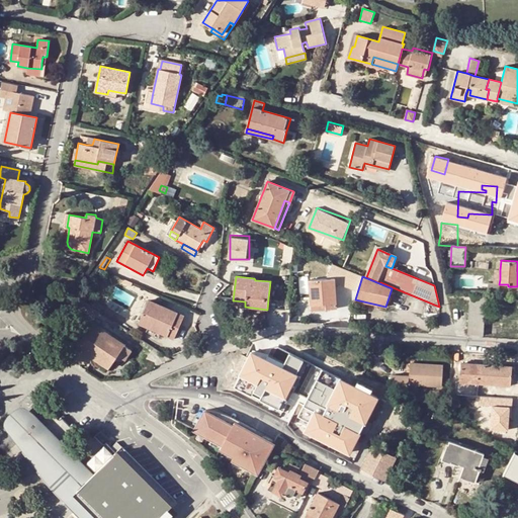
[(310,280),(311,306),(327,305),(327,310),(336,310),(334,278),(310,280)]
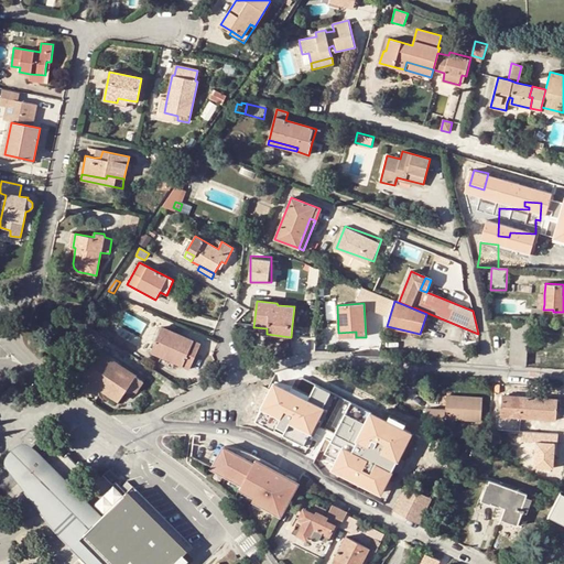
[(87,324),(94,328),(97,323),(90,318),(87,324)]
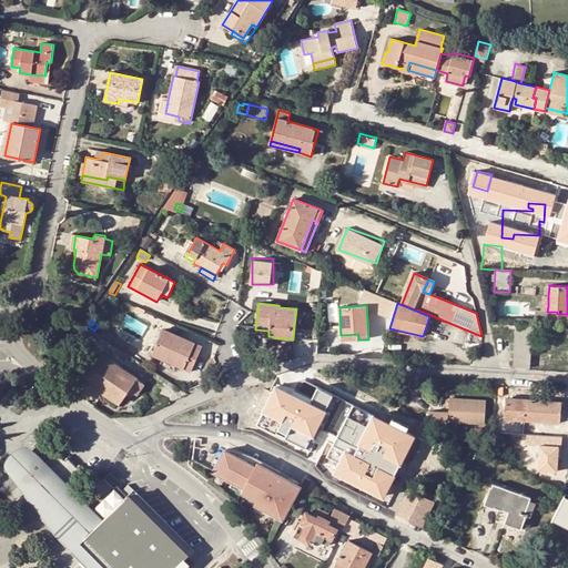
[(533,325),(516,324),(513,367),(529,367),(533,325)]
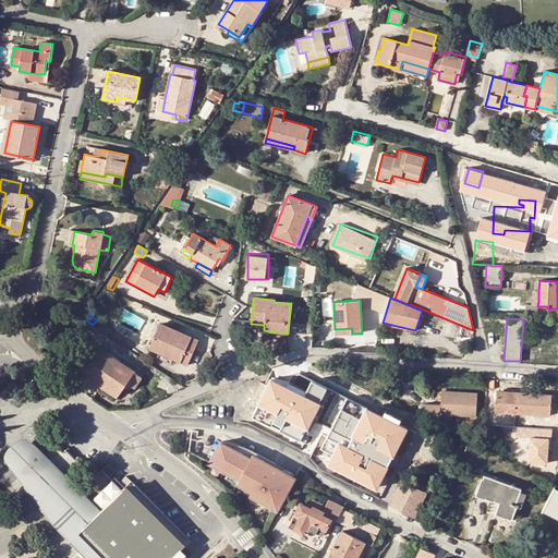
[(160,324),(150,346),(158,348),(157,352),(187,366),(198,341),(160,324)]
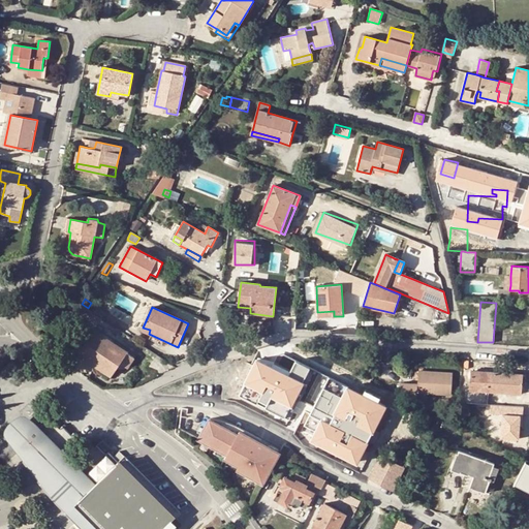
[(111,376),(120,364),(127,368),(134,358),(90,329),(80,344),(76,342),(74,346),(78,347),(74,351),(111,376)]
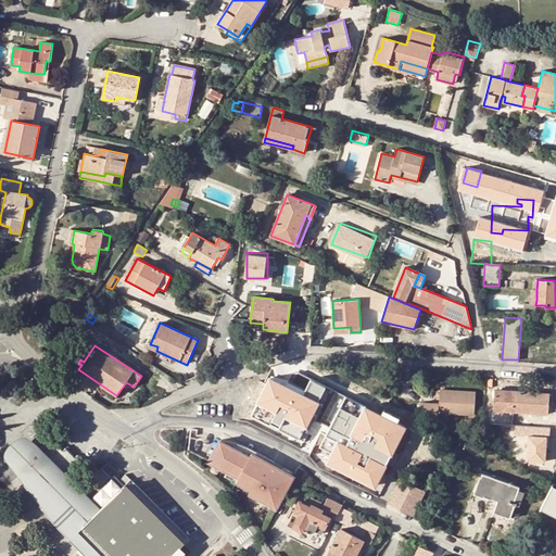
[(387,389),(384,393),(393,399),(395,393),(387,389)]
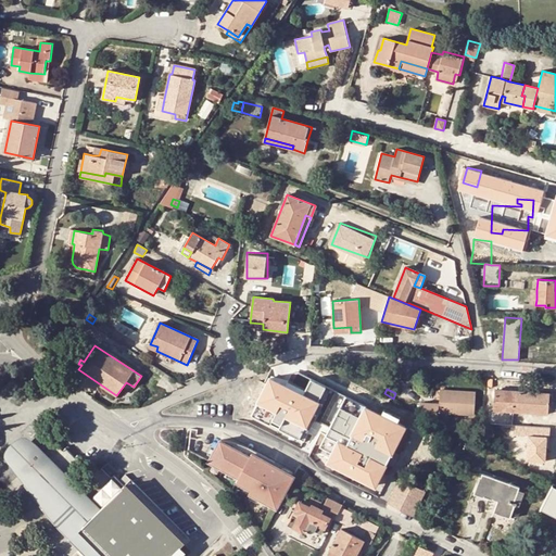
[(495,389),(494,411),(547,414),(548,393),(495,389)]
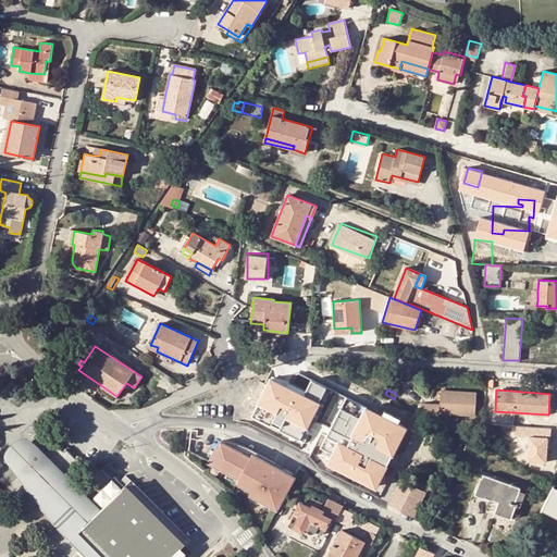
[(422,403),(421,419),(438,428),(440,413),(474,416),(477,393),(441,391),(440,404),(422,403)]
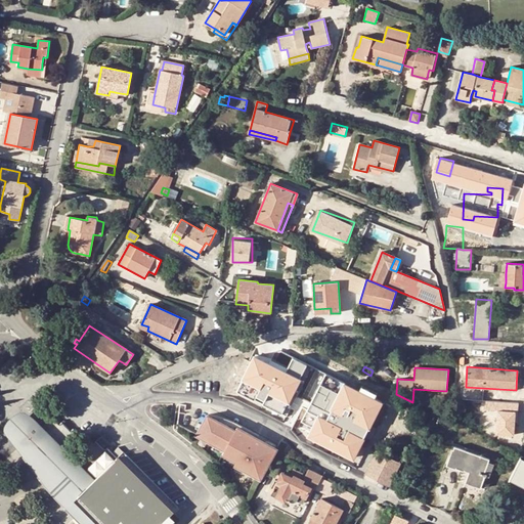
[(370,376),(362,370),(359,376),(367,380),(370,376)]
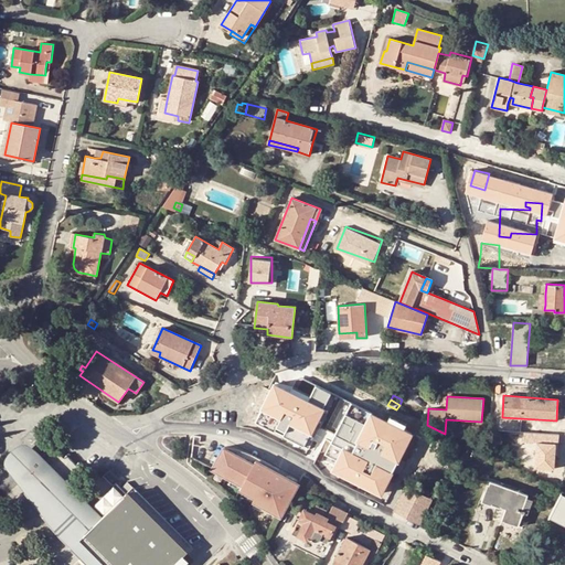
[(86,564),(188,564),(189,564),(182,557),(185,553),(106,476),(103,478),(93,468),(89,470),(80,461),(77,464),(68,455),(65,457),(56,448),(46,457),(32,445),(25,441),(18,444),(10,451),(6,460),(8,468),(44,516),(73,551),(86,564)]
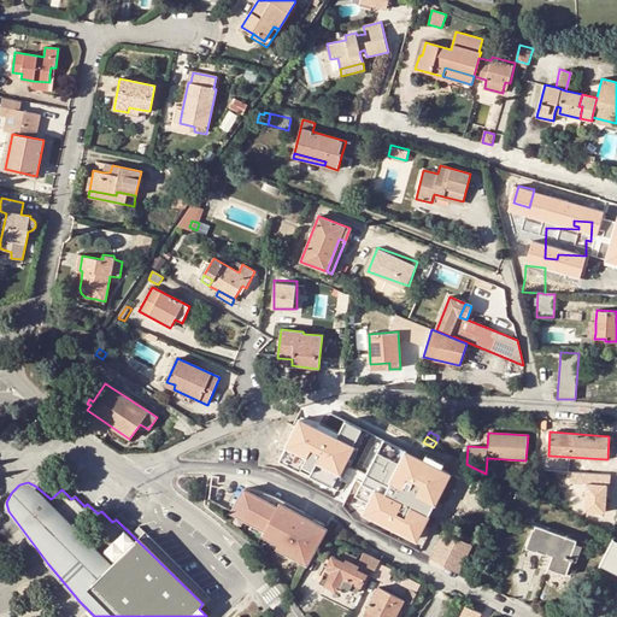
[(513,503),(518,491),(512,487),(507,499),(513,503)]
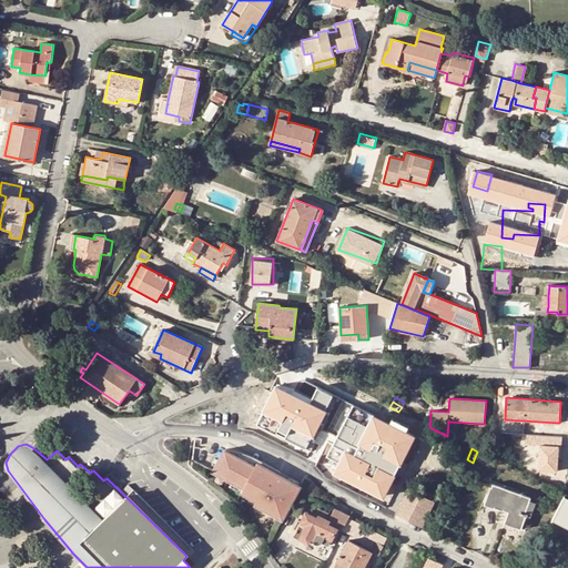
[(254,468),(223,454),(213,476),(244,492),(243,494),(259,501),(257,507),(284,519),(300,488),(271,475),(272,473),(256,465),(254,468)]
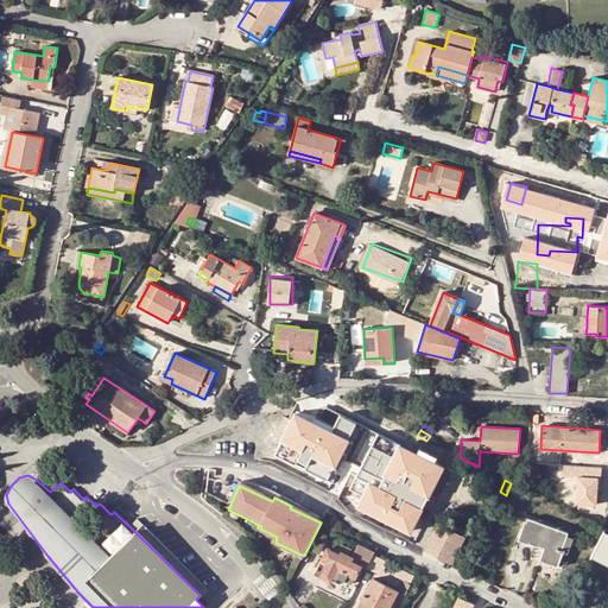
[(580,495),(578,514),(601,515),(602,496),(580,495)]
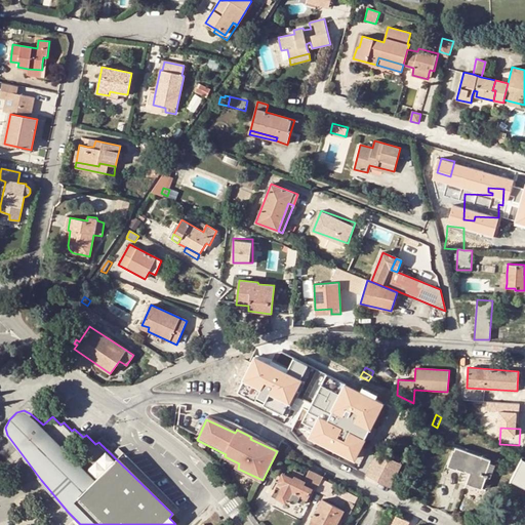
[(337,460),(344,447),(307,429),(300,442),(337,460)]
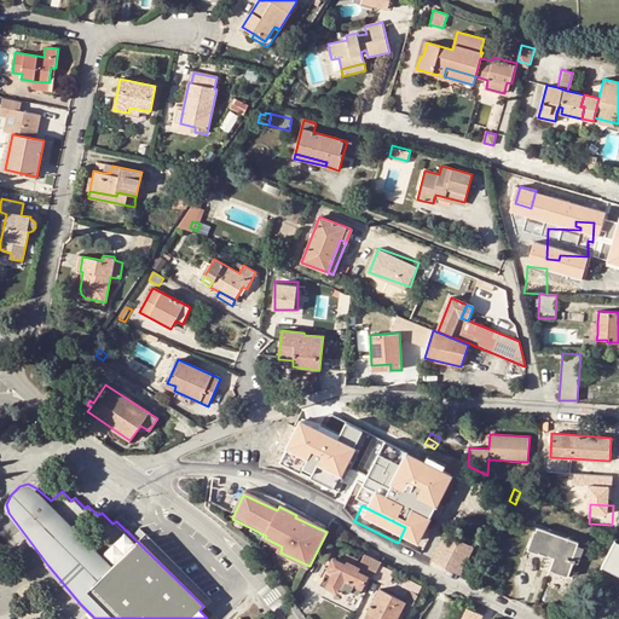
[(537,526),(528,550),(547,556),(548,551),(555,554),(553,560),(551,561),(571,571),(577,556),(574,555),(578,542),(537,526)]
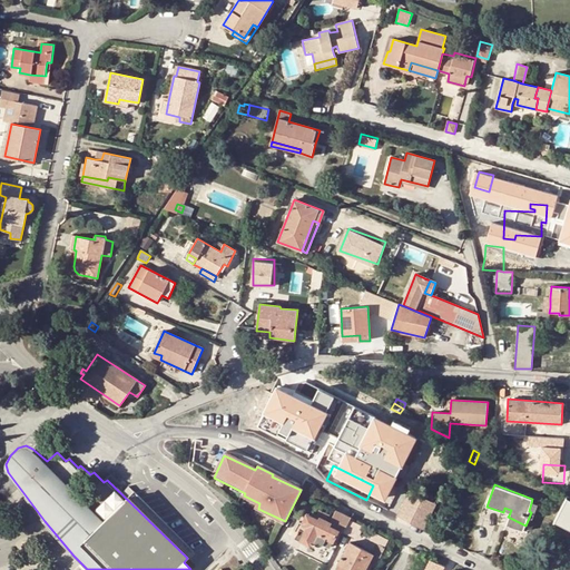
[(373,485),(366,500),(382,508),(389,493),(373,485)]
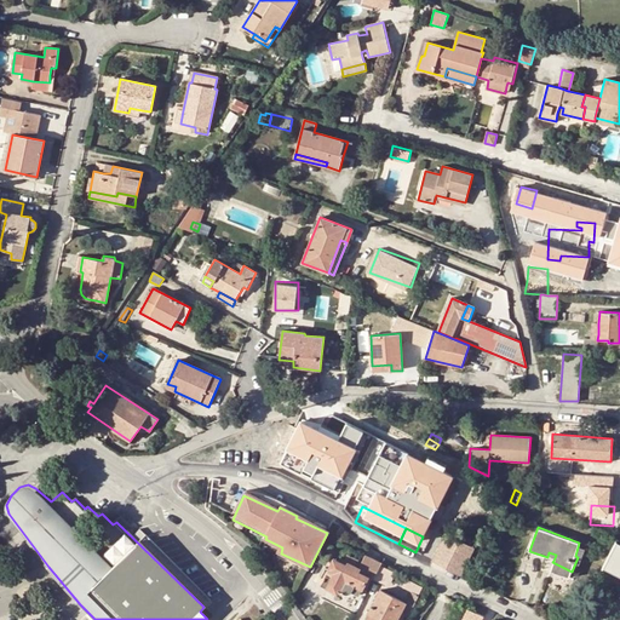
[(434,561),(459,574),(474,546),(469,544),(472,538),(454,529),(452,535),(446,533),(434,561)]
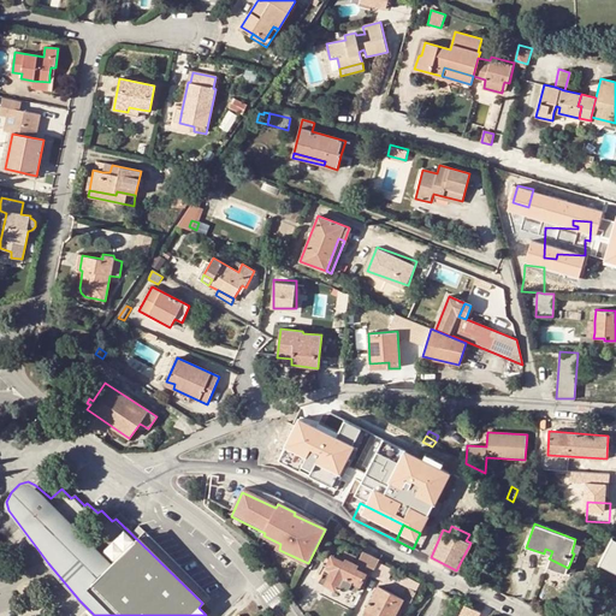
[(615,539),(611,537),(598,562),(615,570),(615,539)]
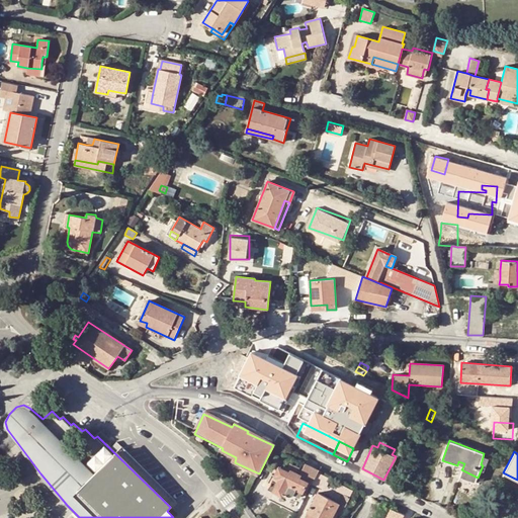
[(309,483),(312,485),(319,470),(305,463),(300,473),(291,469),(291,472),(279,466),(274,476),(278,478),(276,482),(272,480),(268,489),(282,496),(282,494),(284,494),(287,495),(291,496),(293,495),(297,490),(304,493),(309,483)]
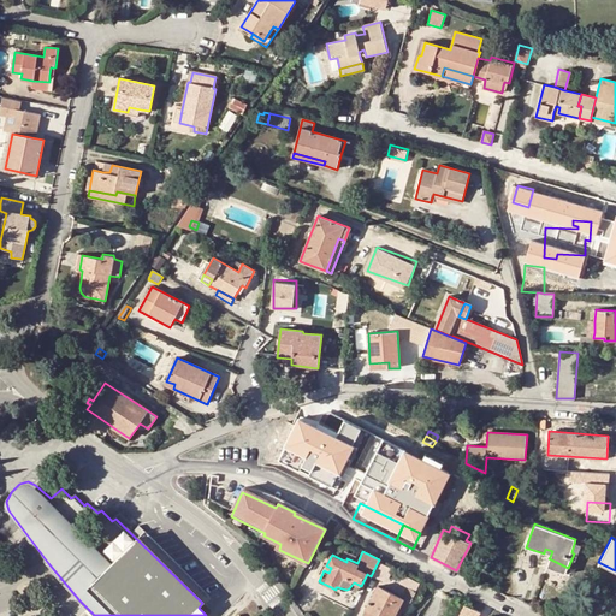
[(568,568),(549,558),(545,568),(566,575),(568,568)]
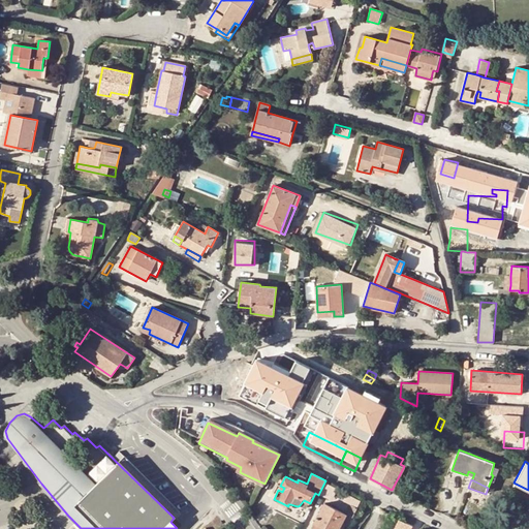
[(338,487),(332,485),(330,490),(335,493),(338,487)]
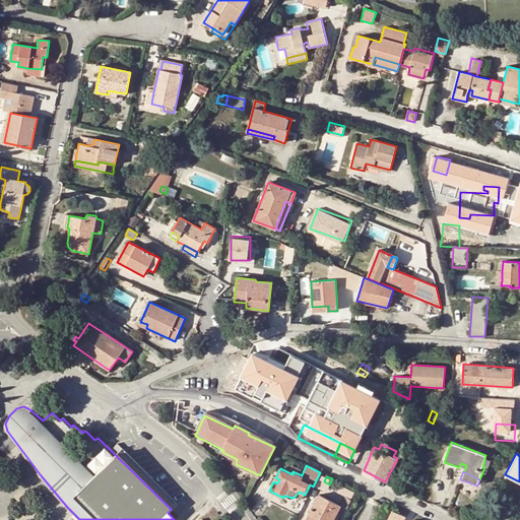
[(320,492),(309,514),(320,519),(332,519),(340,506),(323,497),(325,494),(320,492)]
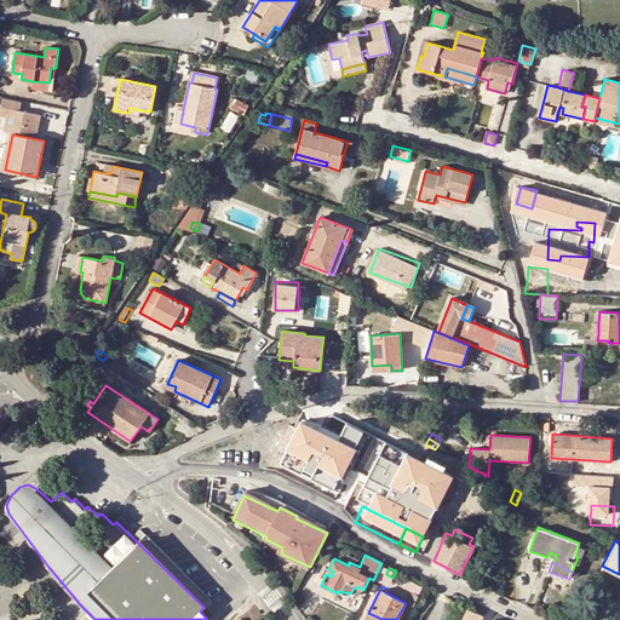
[(484,619),(487,618),(468,608),(463,618),(466,619),(484,619)]
